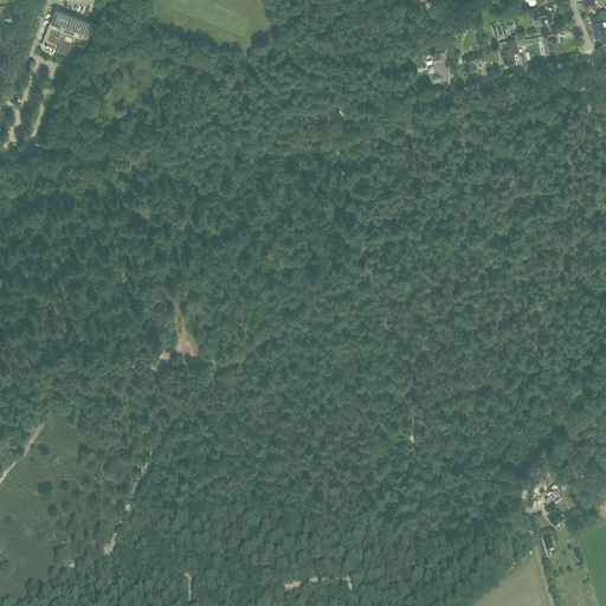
[(586,11),(597,8),(595,5),(600,4),(598,0),(588,0),(584,1),(586,11)]
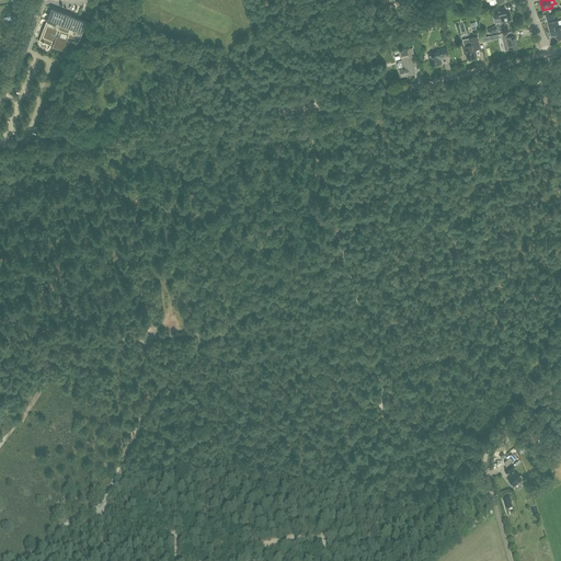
[(66,50),(69,39),(77,43),(79,41),(87,21),(50,8),(38,41),(66,50)]
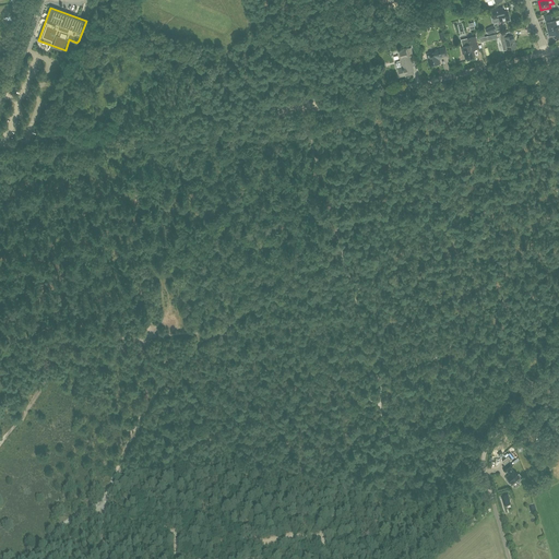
[(504,11),(503,8),(491,10),(494,19),(499,16),(500,21),(503,21),(504,21),(510,20),(508,10),(504,11)]
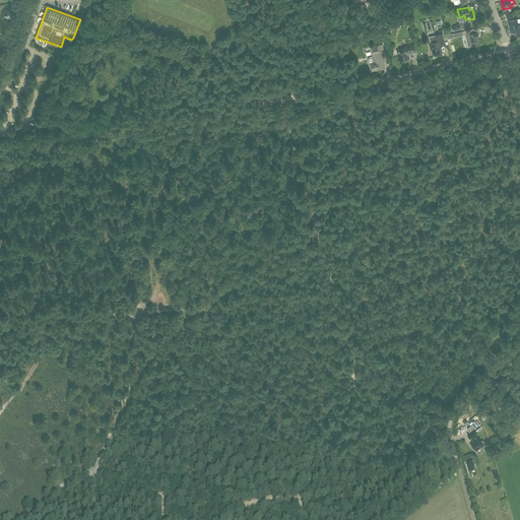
[(519,24),(517,25),(516,19),(507,22),(509,29),(513,28),(515,36),(517,35),(518,36),(519,35),(519,24)]
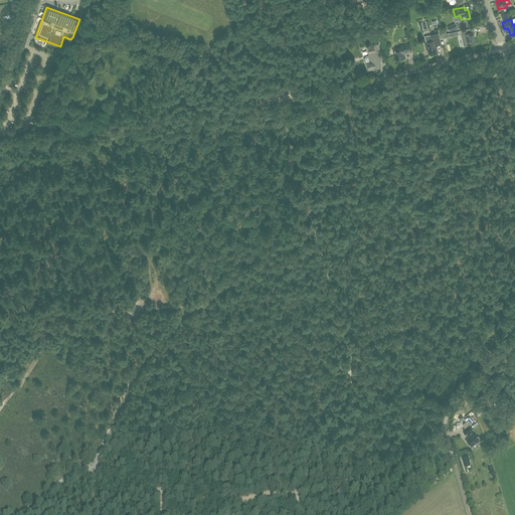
[(468,33),(467,30),(461,31),(464,46),(476,43),(473,32),(468,33)]
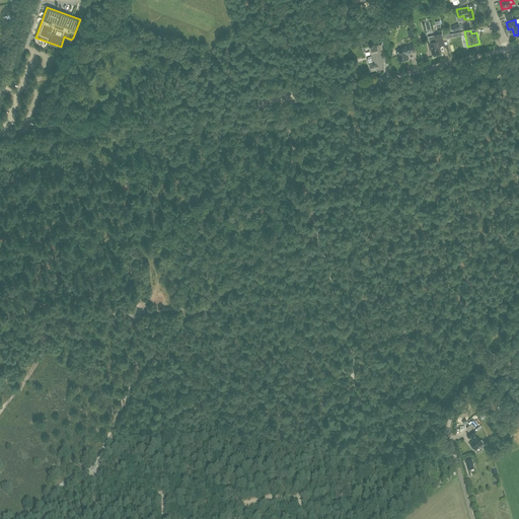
[(444,46),(443,40),(441,33),(434,35),(436,42),(428,44),(430,51),(431,50),(432,55),(441,53),(439,47),(444,46)]
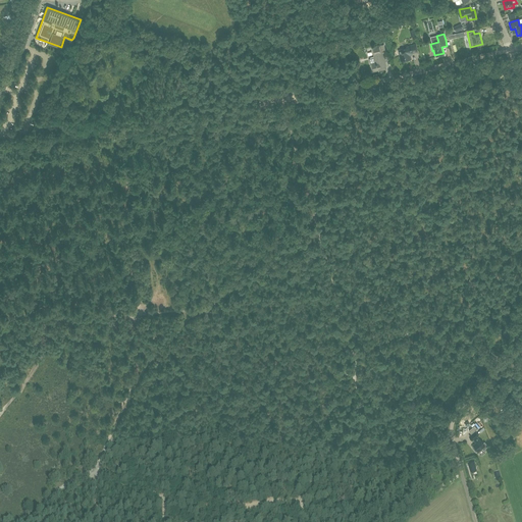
[(450,43),(452,43),(451,39),(456,38),(455,34),(448,36),(449,40),(450,43)]
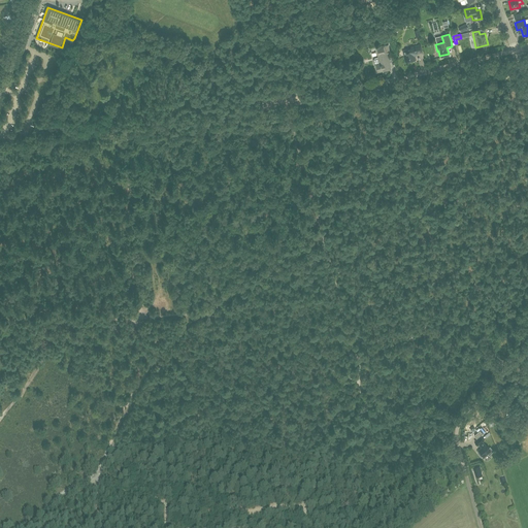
[(390,68),(387,58),(391,57),(389,44),(376,47),(380,59),(375,60),(374,62),(375,64),(377,71),(390,68)]
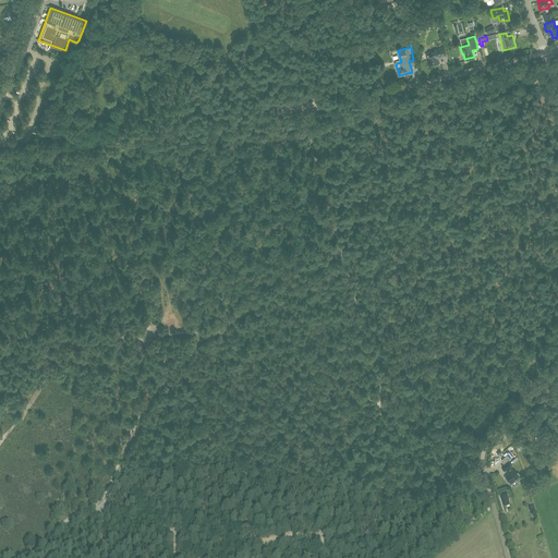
[(446,55),(444,47),(435,49),(433,53),(432,53),(431,52),(425,53),(426,59),(427,59),(429,65),(439,62),(438,59),(440,56),(446,55)]
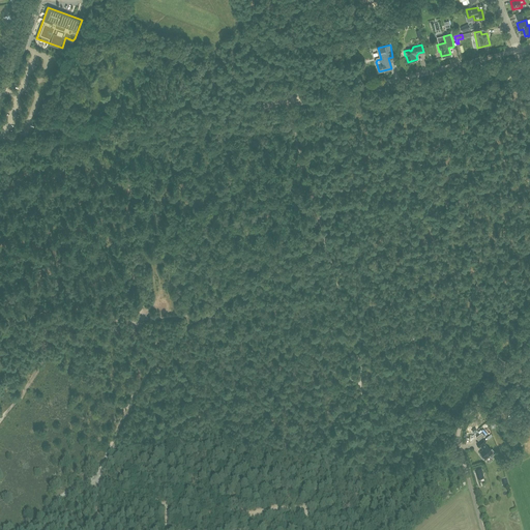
[(479,441),(476,443),(479,447),(480,446),(483,449),(480,452),(481,452),(479,454),(483,459),(486,458),(486,459),(487,458),(490,455),(491,457),(491,458),(492,457),(496,453),(492,448),(491,450),(487,446),(484,443),(486,442),(482,438),(479,441)]
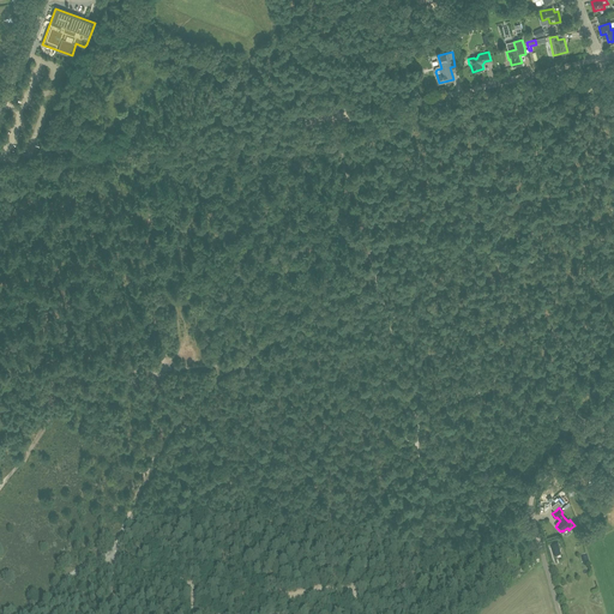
[(554,554),(561,552),(558,542),(551,545),(554,554)]
